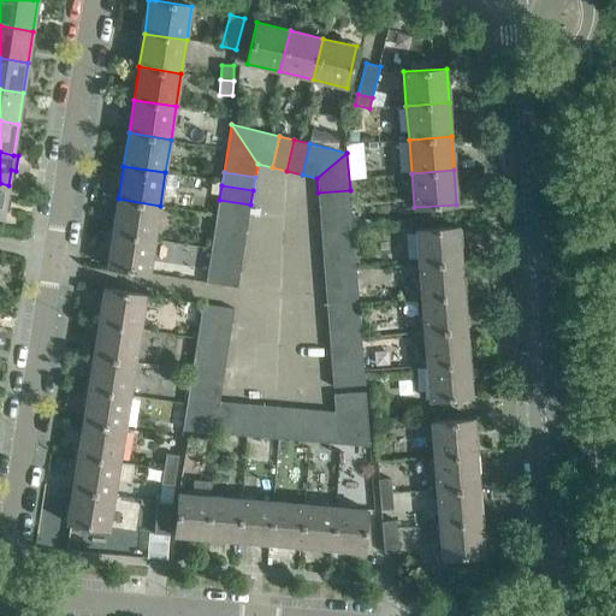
[(318,193),(319,206),(350,203),(350,190),(318,193)]
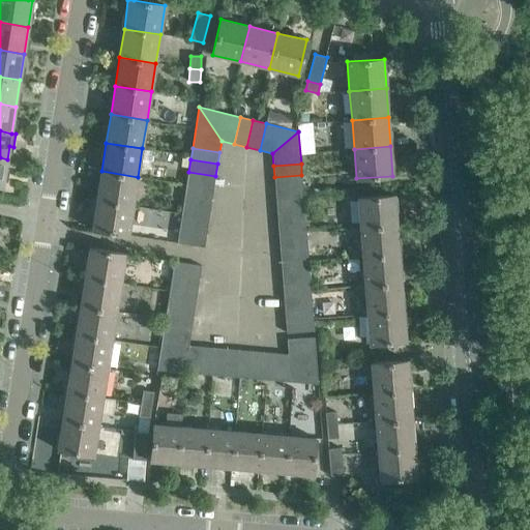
[(101,171),(96,200),(134,205),(138,177),(101,171)]
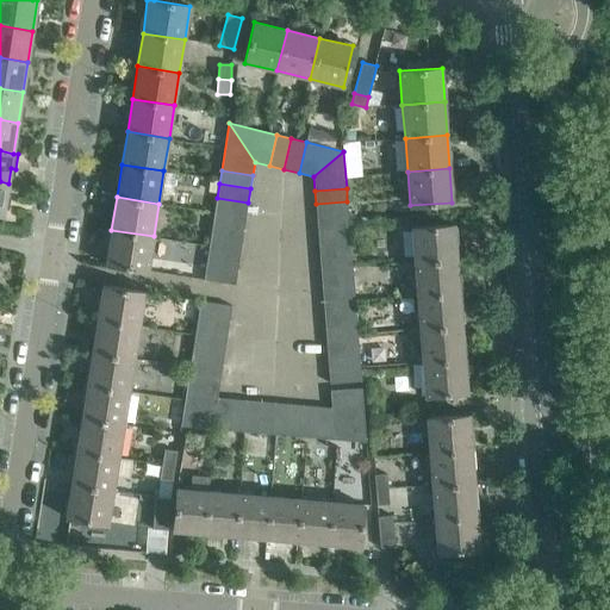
[(246,216),(248,203),(217,198),(215,211),(246,216)]
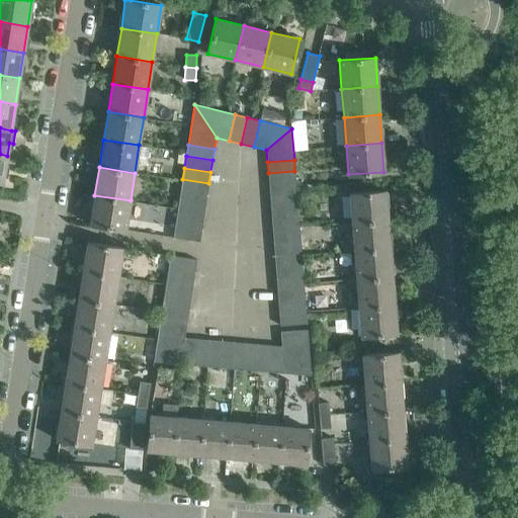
[(268,173),(269,185),(295,183),(294,171),(268,173)]
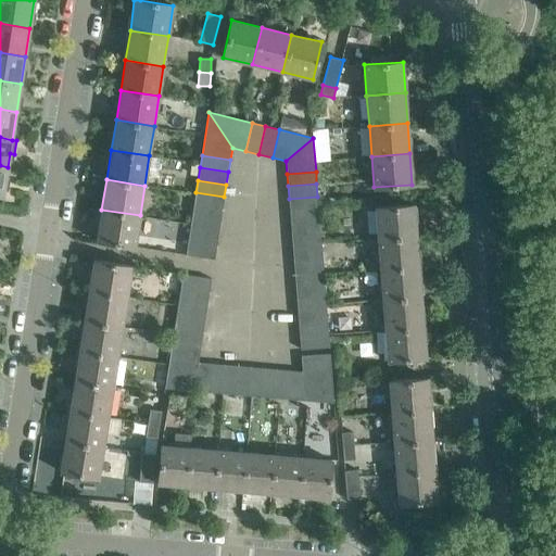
[(223,210),(224,197),(196,192),(193,205),(223,210)]
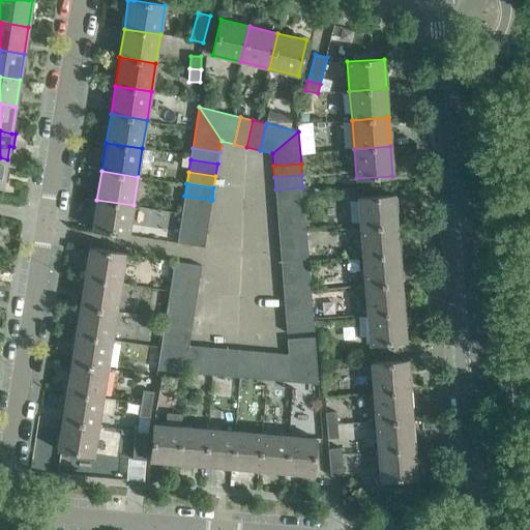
[(275,189),(276,201),(303,199),(302,187),(275,189)]
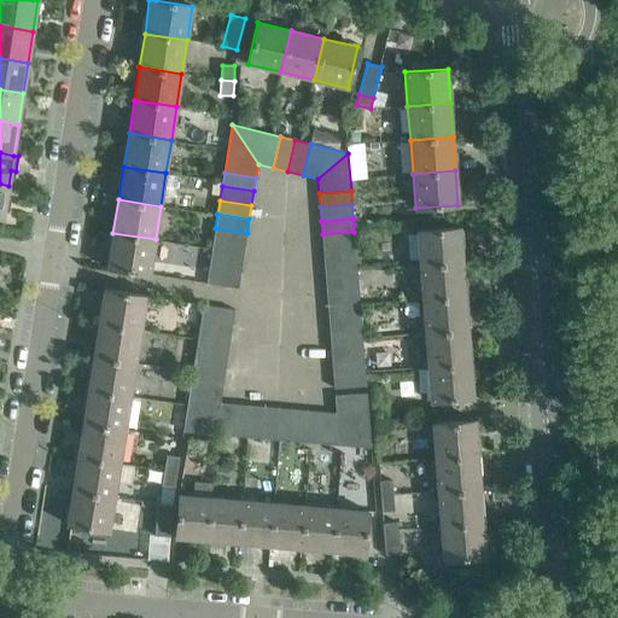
[(245,246),(248,233),(215,228),(214,242),(245,246)]
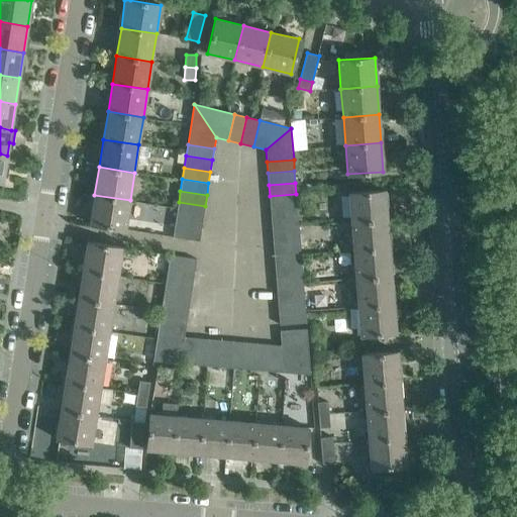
[(349,193),(351,221),(387,219),(385,191),(349,193)]
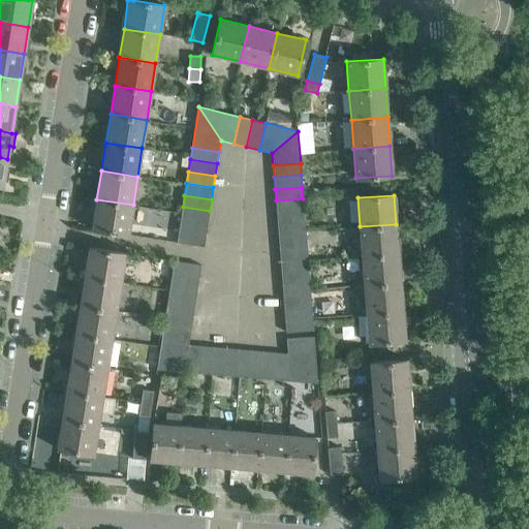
[(276,200),(277,213),(304,211),(303,198),(276,200)]
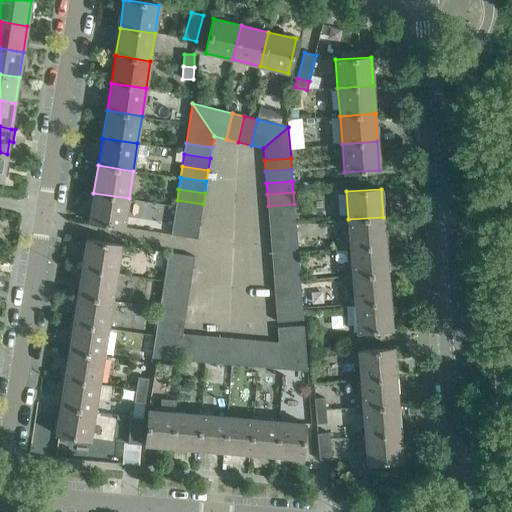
[(129,198),(93,193),(89,222),(124,227),(129,198)]
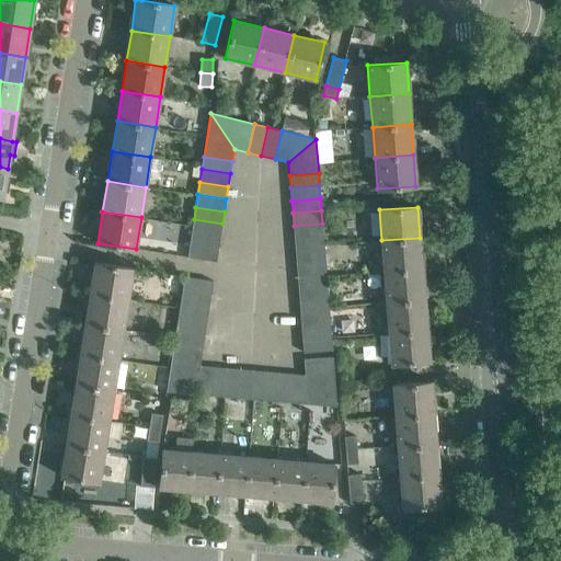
[(220,237),(222,224),(194,219),(192,232),(220,237)]
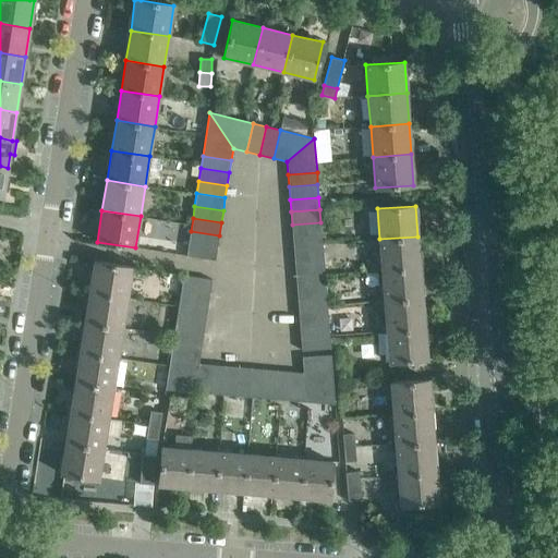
[(292,225),(293,237),(322,234),(320,222),(292,225)]
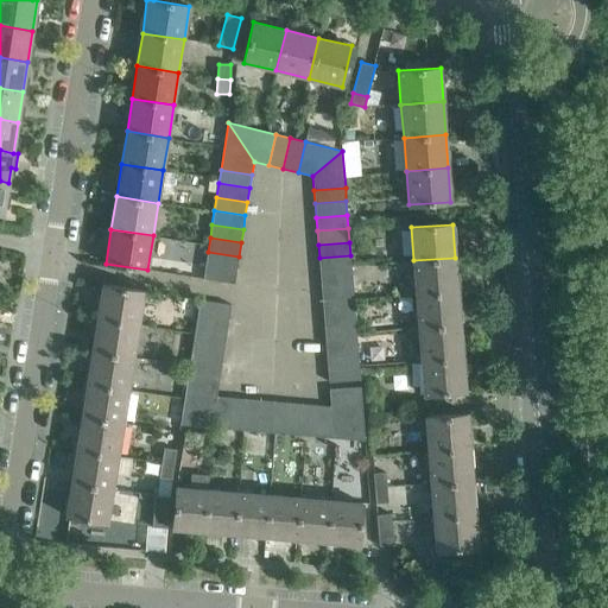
[(236,270),(239,257),(208,252),(206,265),(236,270)]
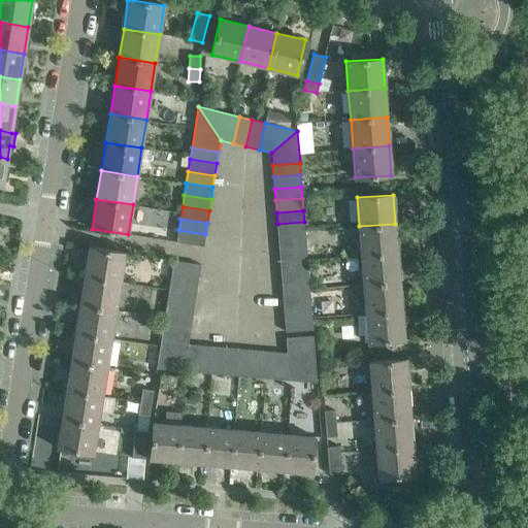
[(277,224),(278,236),(305,234),(304,222),(277,224)]
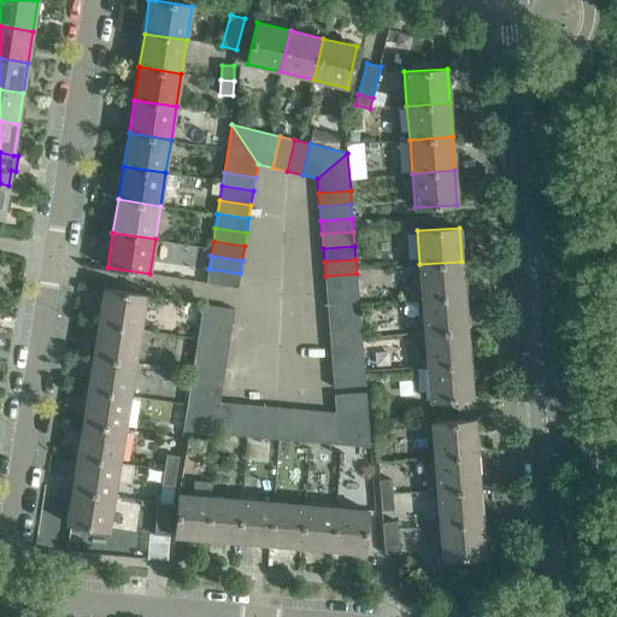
[(419,264),(422,299),(464,295),(462,262),(419,264)]
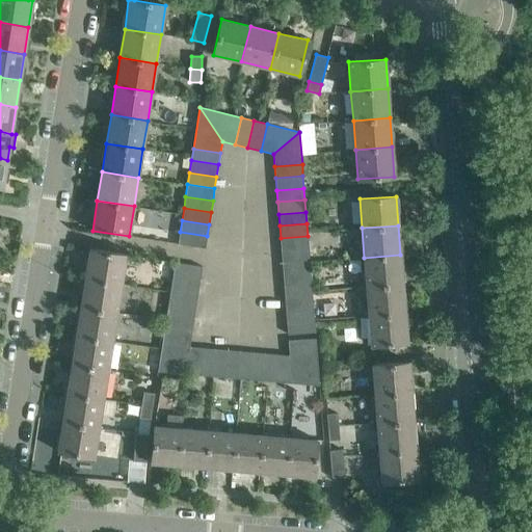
[(205,248),(207,236),(180,232),(178,243),(205,248)]
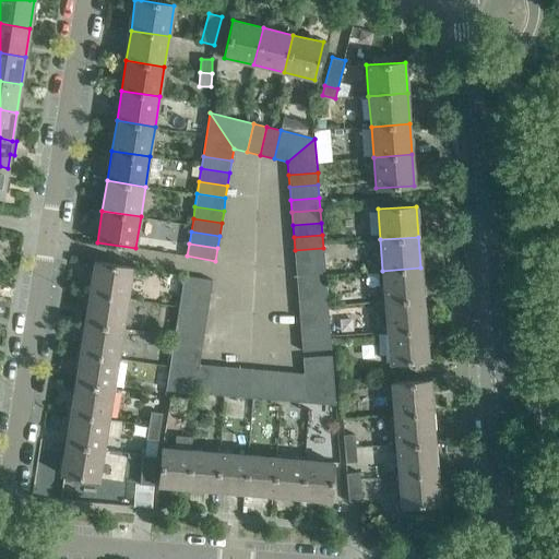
[(295,250),(295,263),(324,261),(323,248),(295,250)]
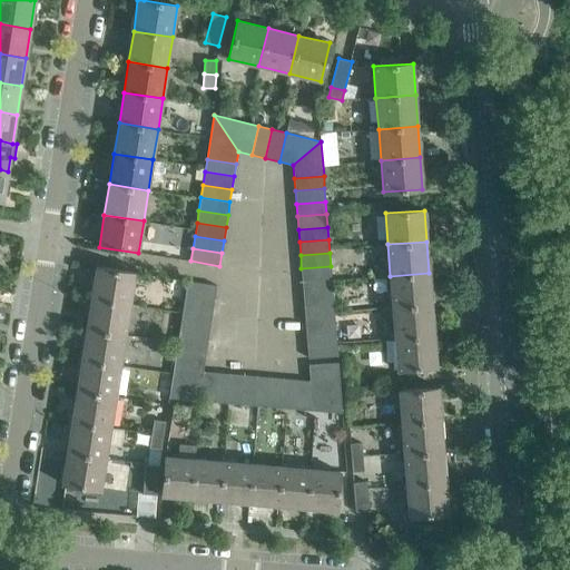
[(96,266),(91,298),(130,304),(135,273),(96,266)]
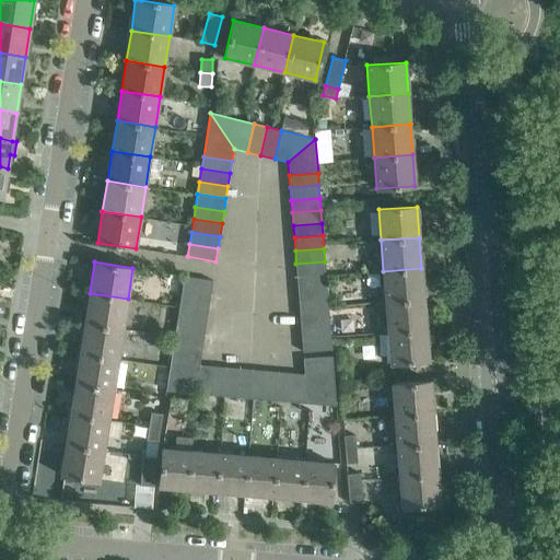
[(295,264),(296,276),(326,273),(325,261),(295,264)]
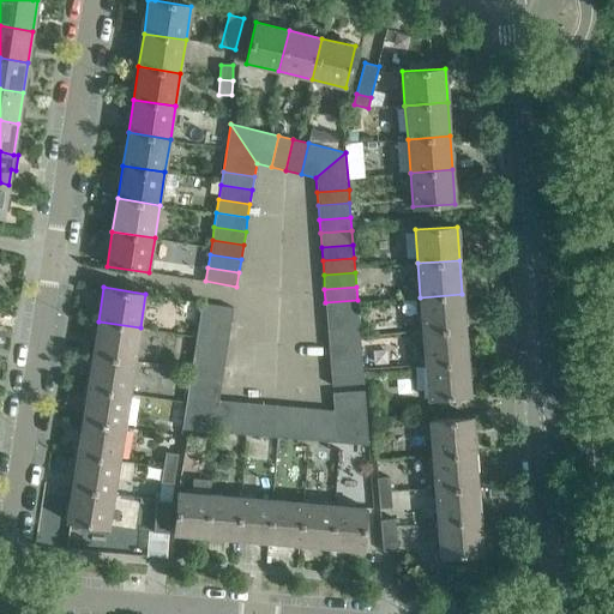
[(420,298),(422,331),(465,327),(462,294),(420,298)]
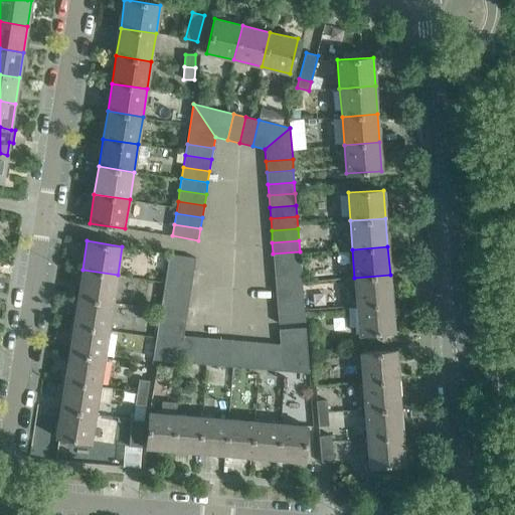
[(273,253),(274,266),(301,264),(300,251),(273,253)]
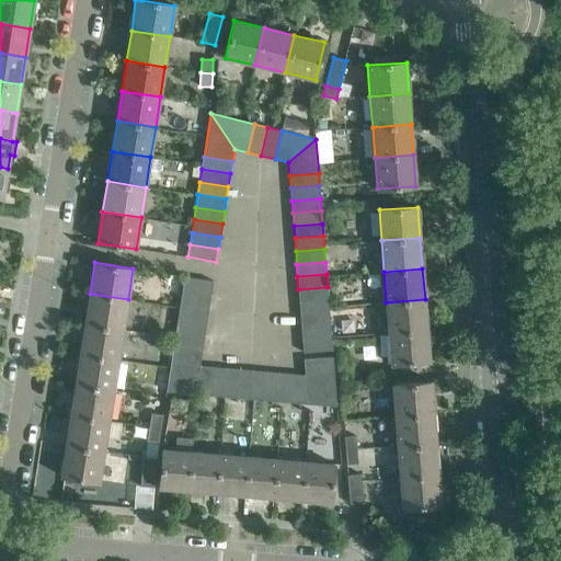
[(184,276),(182,290),(210,295),(213,281),(184,276)]
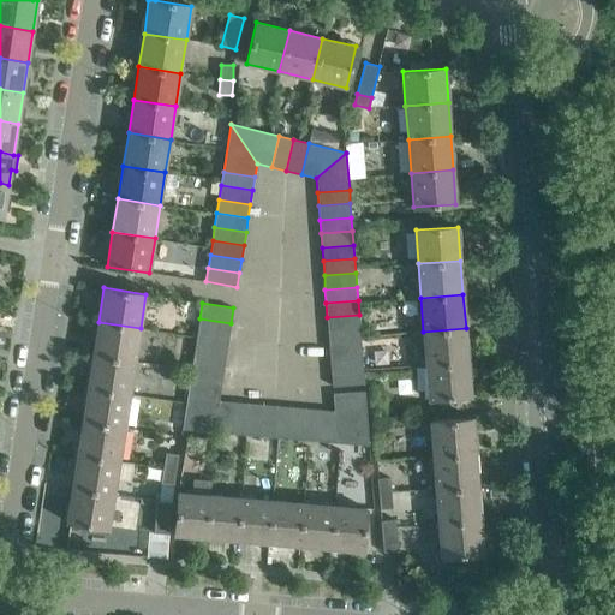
[(327,317),(328,330),(360,328),(359,315),(327,317)]
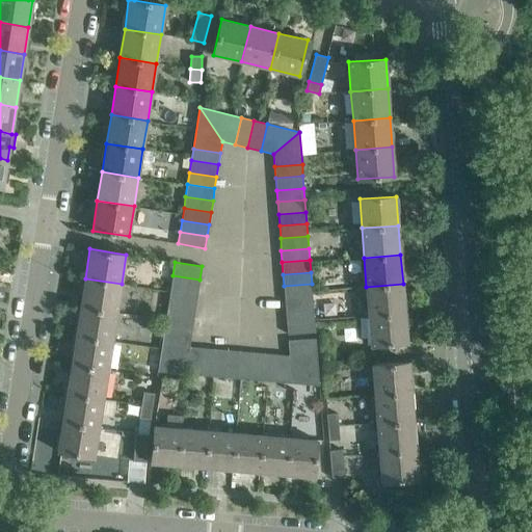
[(173,275),(170,289),(197,293),(200,280),(173,275)]
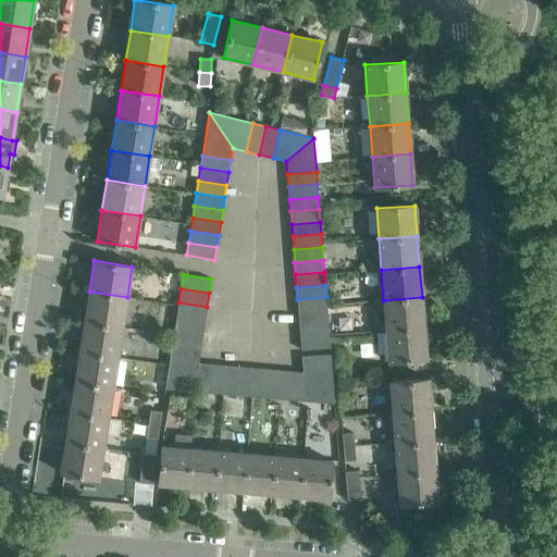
[(89,292),(84,321),(122,327),(127,297),(89,292)]
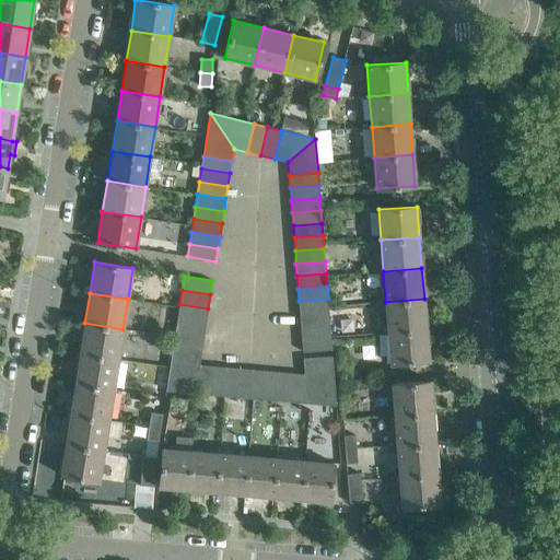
[(299,301),(300,314),(329,312),(328,299),(299,301)]
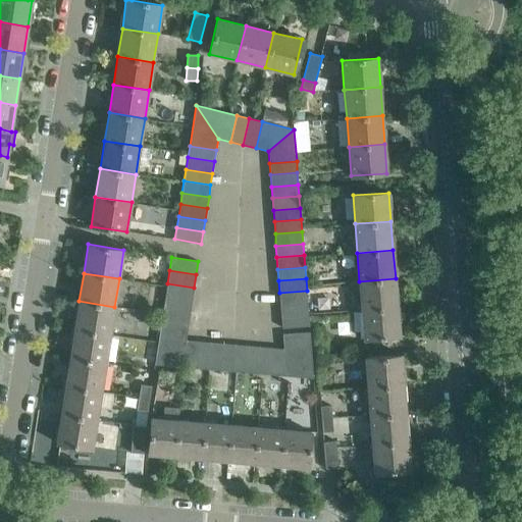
[(359,281),(361,310),(398,307),(396,278),(359,281)]
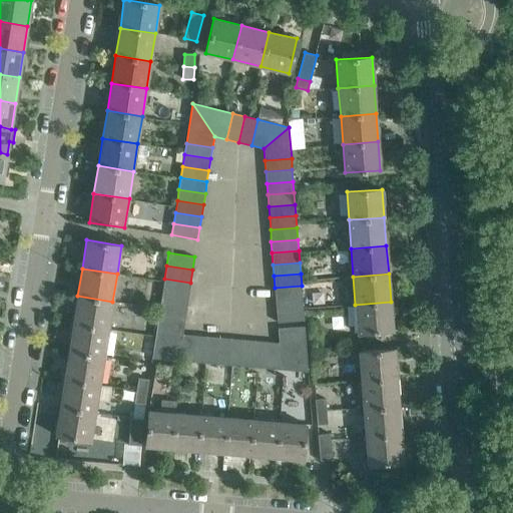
[(164,279),(162,292),(188,296),(190,283),(164,279)]
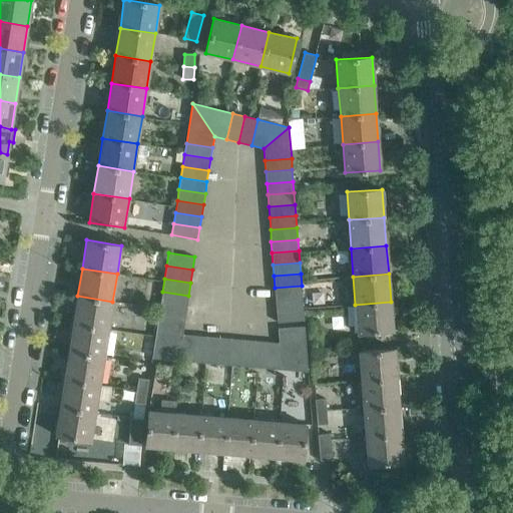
[(275,288),(276,299),(302,297),(302,286),(275,288)]
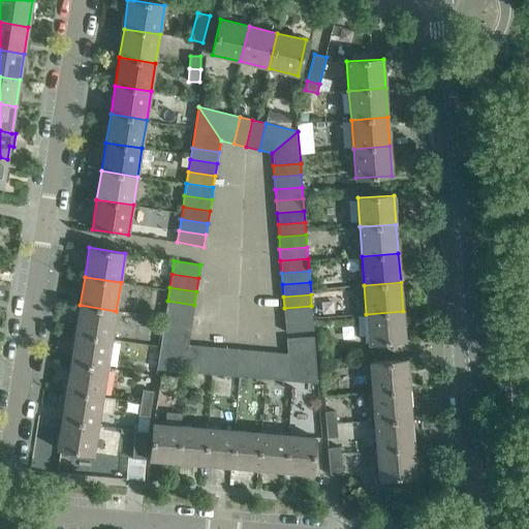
[(167,301),(165,314),(192,318),(194,305),(167,301)]
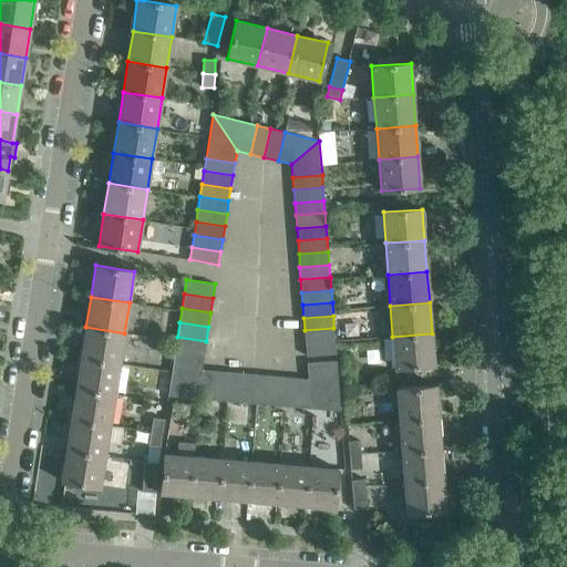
[(85,327),(81,358),(120,363),(124,333),(85,327)]
